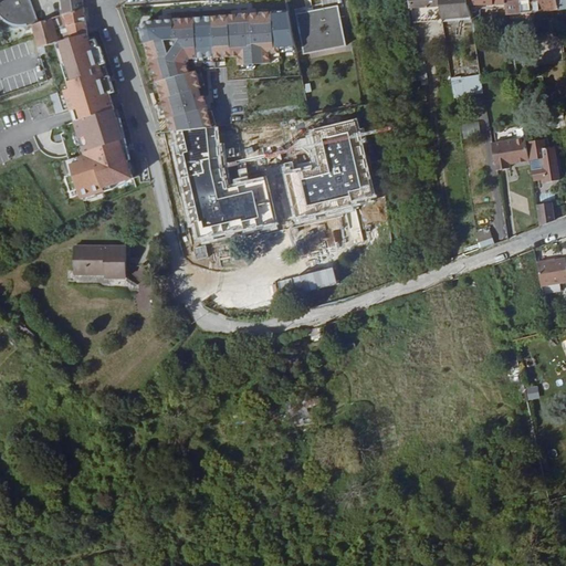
[(16,0),(27,27),(32,25),(39,23),(33,9),(30,0),(16,0)]
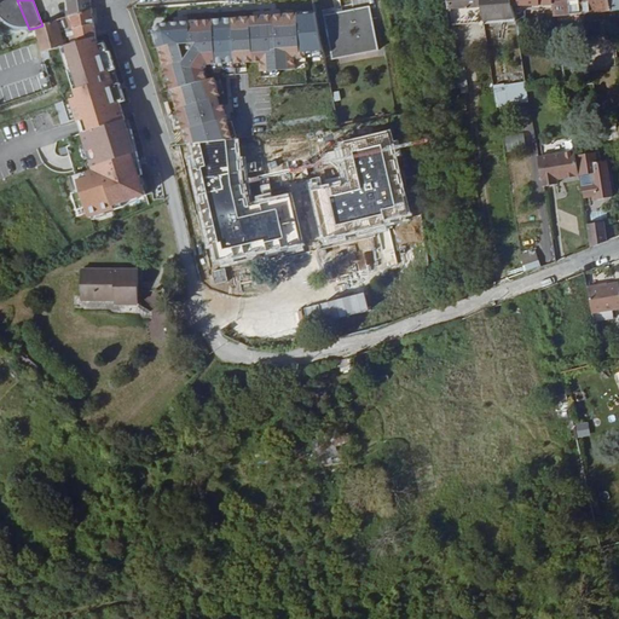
[(42,25),(57,21),(65,17),(67,17),(64,0),(61,0),(36,10),(42,25)]
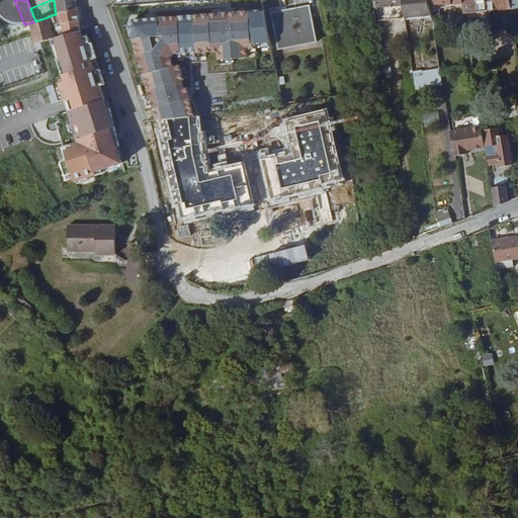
[(54,0),(56,14),(77,6),(76,0),(54,0)]
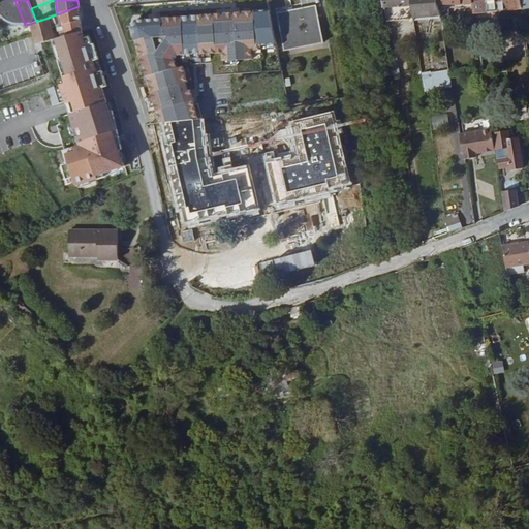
[(383,0),(386,21),(414,18),(412,0),(383,0)]
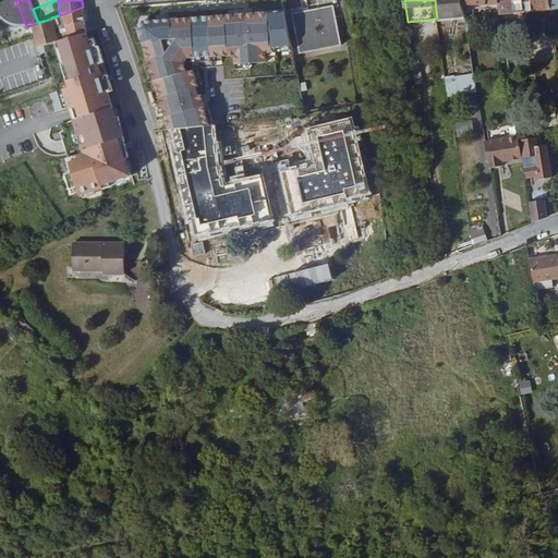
[(435,0),(437,19),(465,15),(464,4),(463,0),(435,0)]
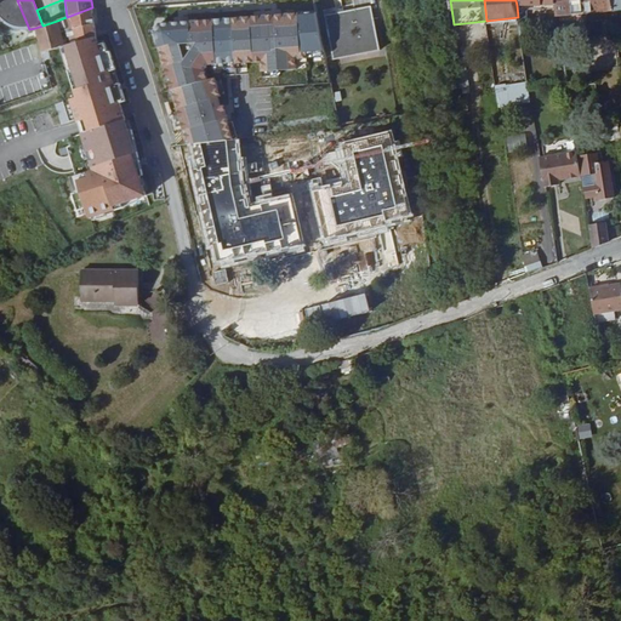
[(556,0),(556,4),(558,16),(587,12),(585,0),(556,0)]
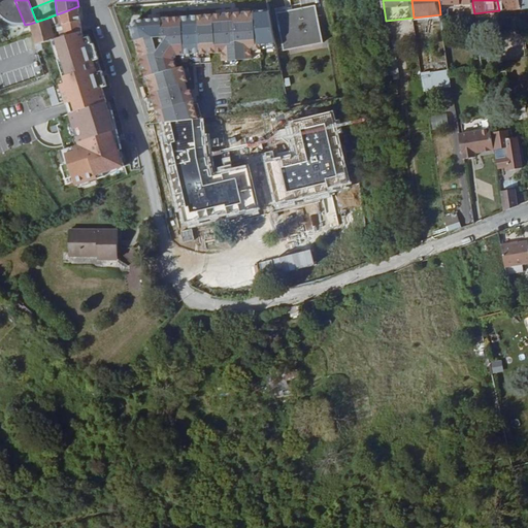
[(497,0),(499,10),(523,8),(523,7),(522,1),(521,0),(497,0)]
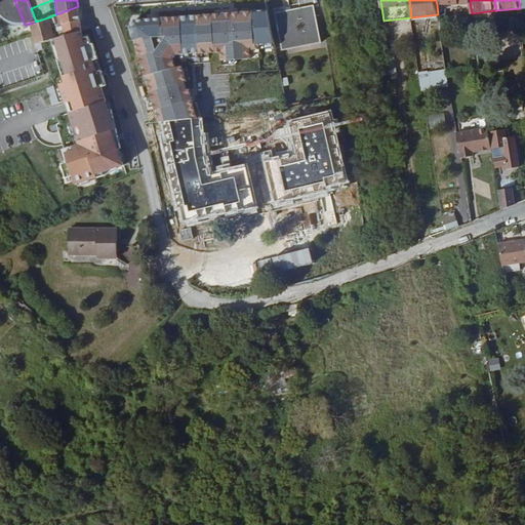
[(322,42),(314,5),(276,12),(283,49),(322,42)]
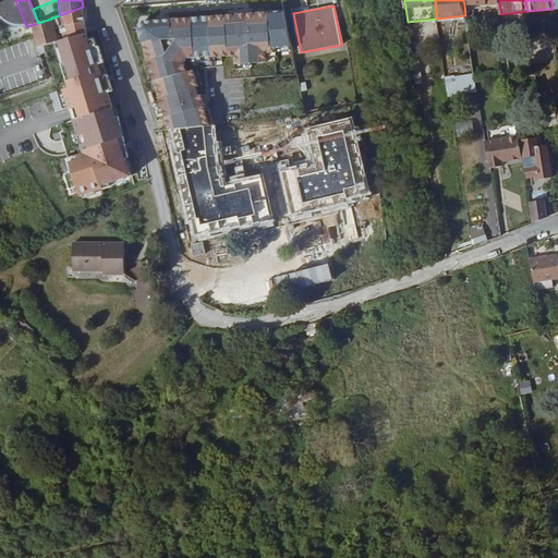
[(79,33),(86,29),(83,7),(60,15),(59,15),(62,26),(64,26),(68,36),(79,33)]
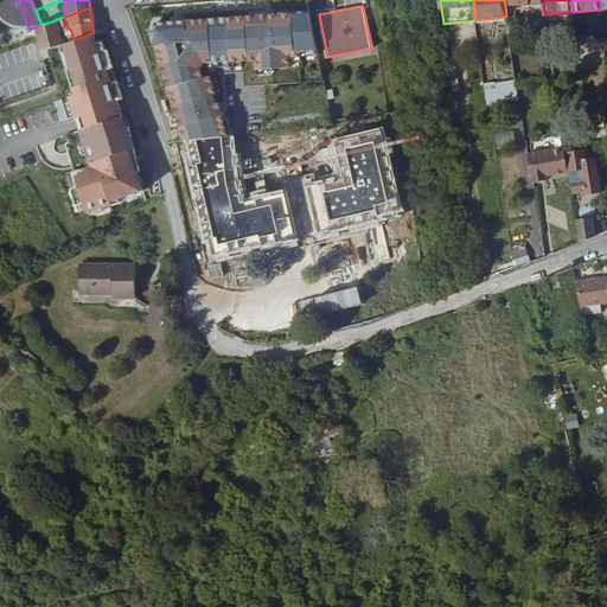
[(56,20),(42,25),(34,27),(40,44),(43,50),(50,48),(61,44),(64,43),(56,20)]
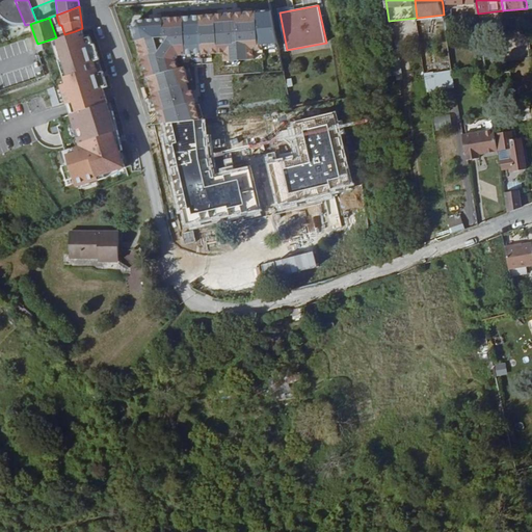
[(204,47),(230,45),(228,23),(202,25),(204,47)]
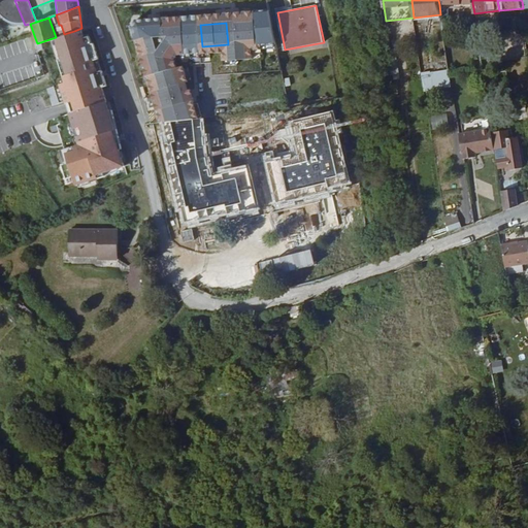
[(76,40),(83,38),(81,28),(74,31),(76,38),(76,40)]
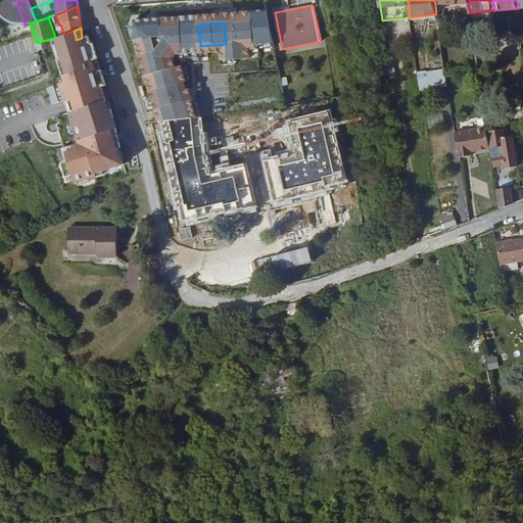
[(74,31),(63,34),(55,37),(52,38),(43,41),(57,84),(66,104),(104,109),(102,101),(99,87),(97,80),(94,67),(92,55),(90,38),(90,36),(82,38),(76,40),(76,38),(74,31)]
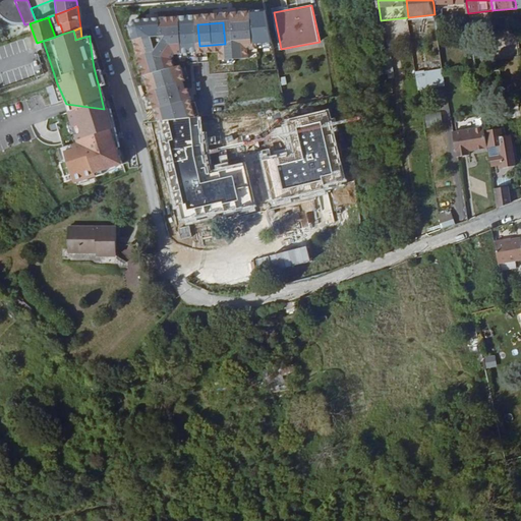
[(92,55),(106,52),(102,38),(101,32),(89,31),(90,36),(90,38),(92,55)]
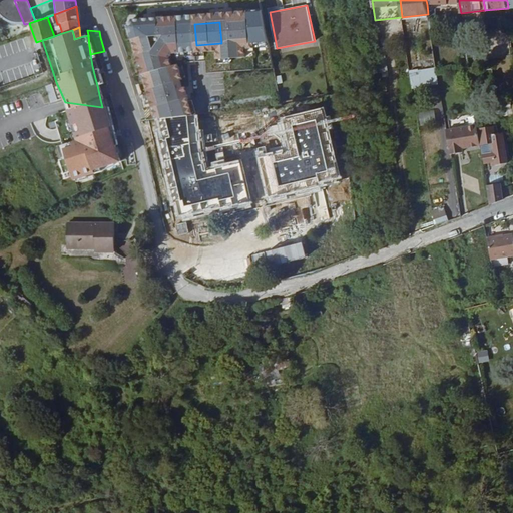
[(493,60),(512,57),(512,49),(510,30),(488,33),(493,60)]
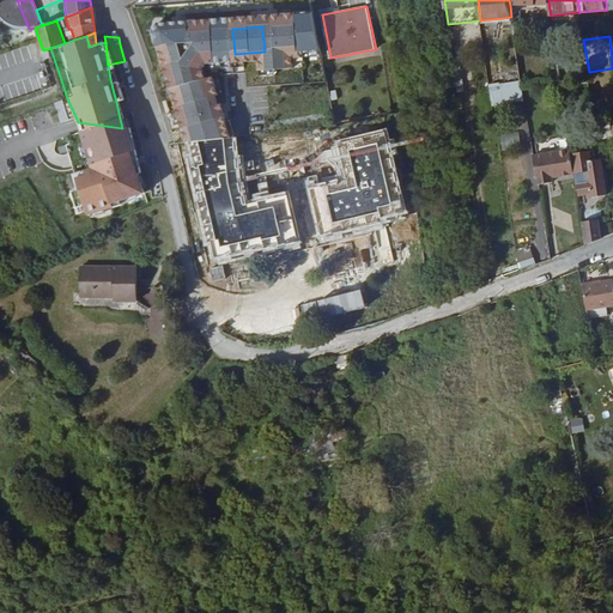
[(525,103),(521,85),(503,86),(507,104),(525,103)]
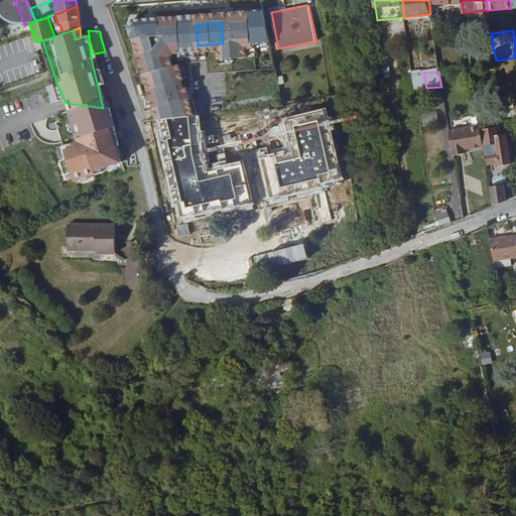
[(410,74),(413,80),(414,90),(426,88),(423,73),(410,74)]
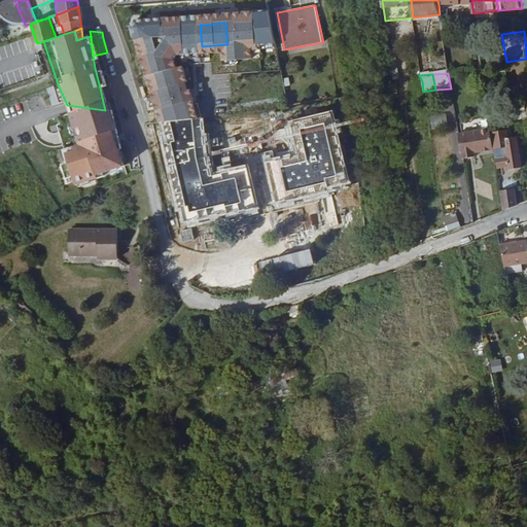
[(103,102),(120,97),(116,82),(100,88),(103,102)]
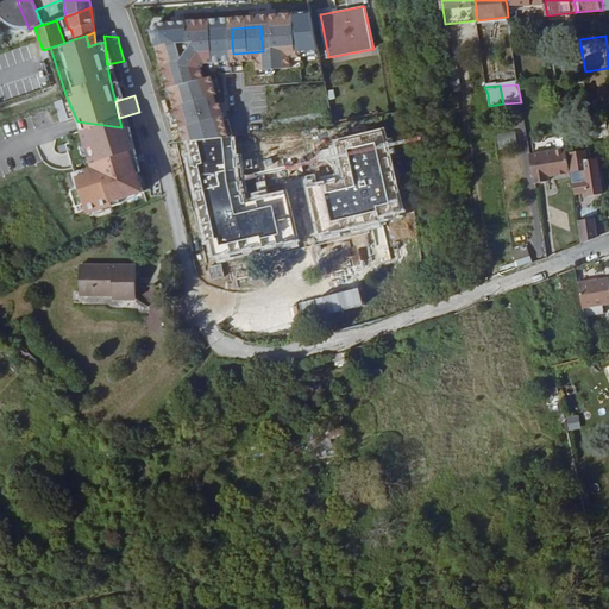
[(518,148),(515,131),(496,133),(498,149),(518,148)]
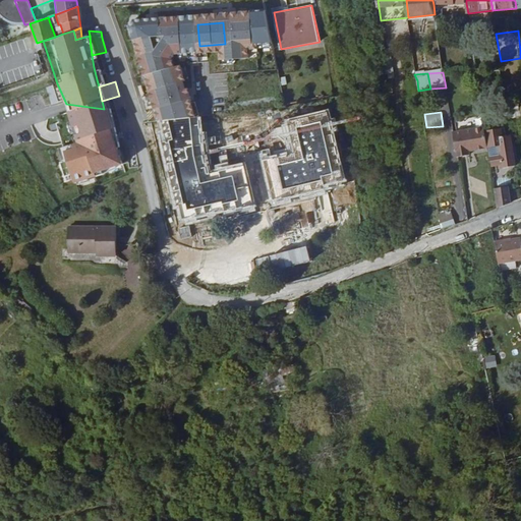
[(336,117),(303,122),(306,143),(340,137),(336,117)]
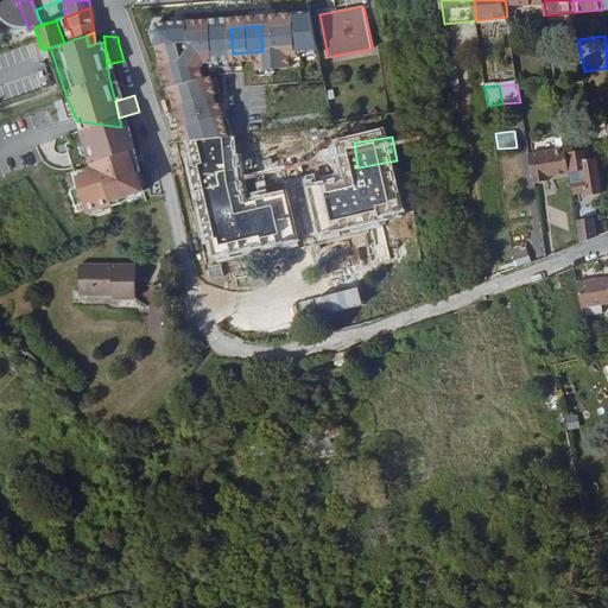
[(565,176),(569,171),(567,157),(567,150),(529,156),(533,184),(549,182),(548,175),(553,175),(556,177),(565,176)]
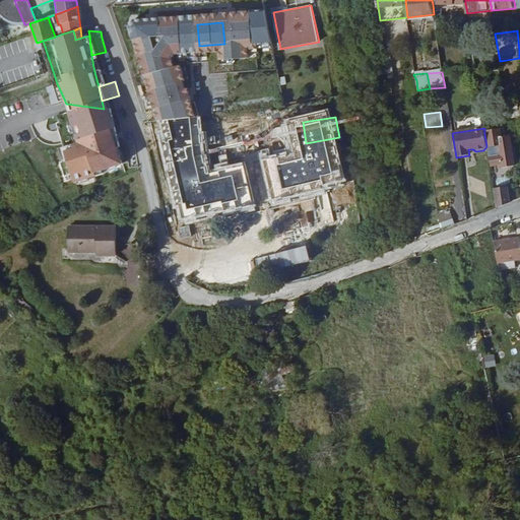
[(484,134),(486,146),(491,170),(501,168),(501,172),(514,170),(510,140),(505,140),(504,131),(484,134)]
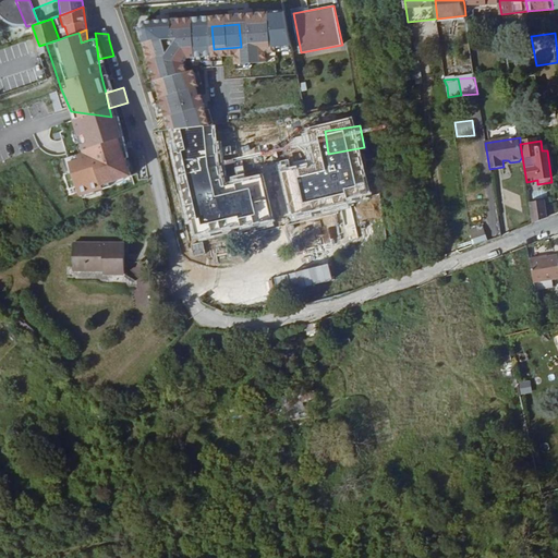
[(82,149),(79,143),(67,149),(87,198),(101,192),(96,180),(108,174),(97,149),(94,150),(91,145),(82,149)]
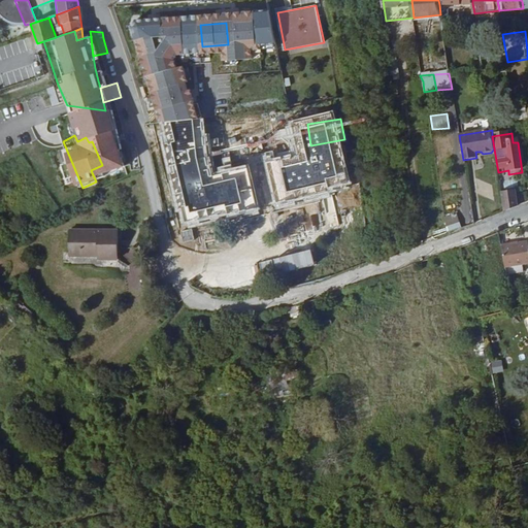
[(205,162),(252,158),(250,135),(203,139),(205,162)]
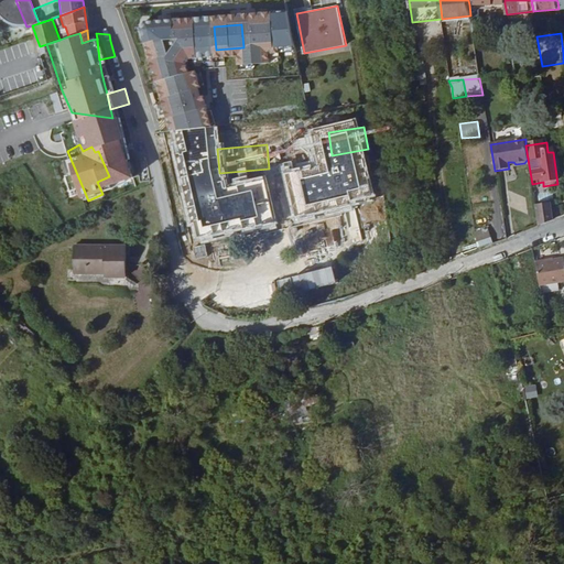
[(368,149),(332,155),(333,159),(348,156),(349,159),(369,155),(368,149)]
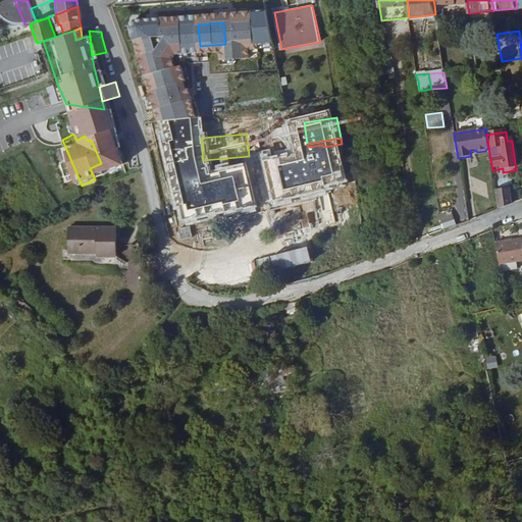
[(338,165),(341,180),(349,178),(348,172),(354,170),(353,163),(338,165)]
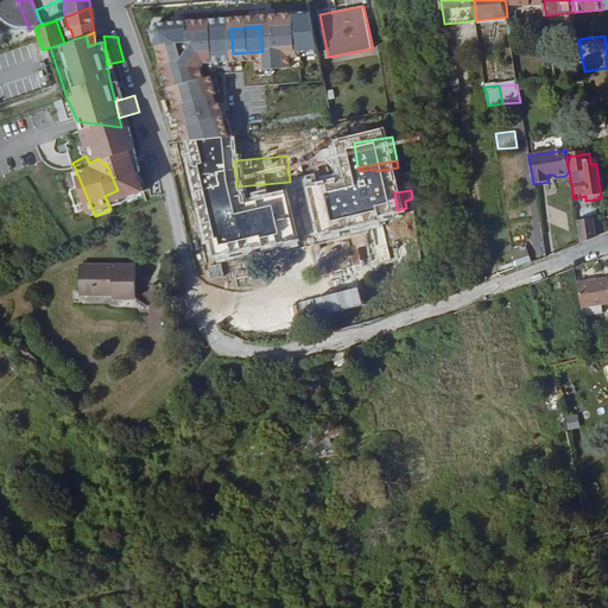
[(577,225),(580,242),(595,236),(593,219),(577,225)]
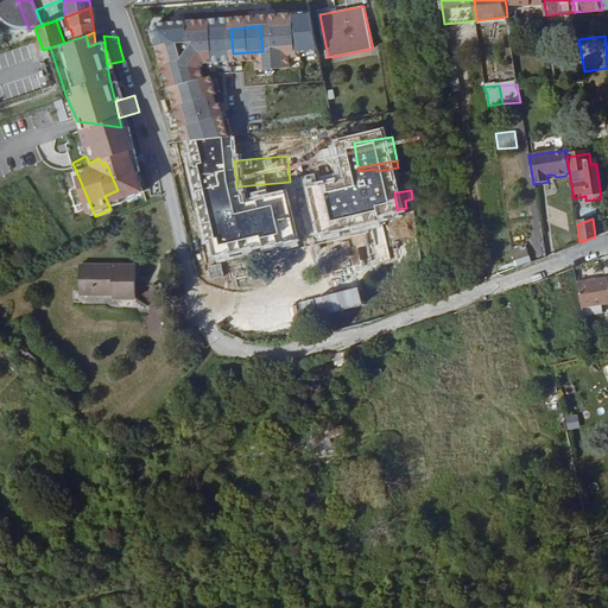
[(206,228),(198,230),(208,266),(217,264),(214,249),(213,249),(209,234),(207,235),(206,228)]
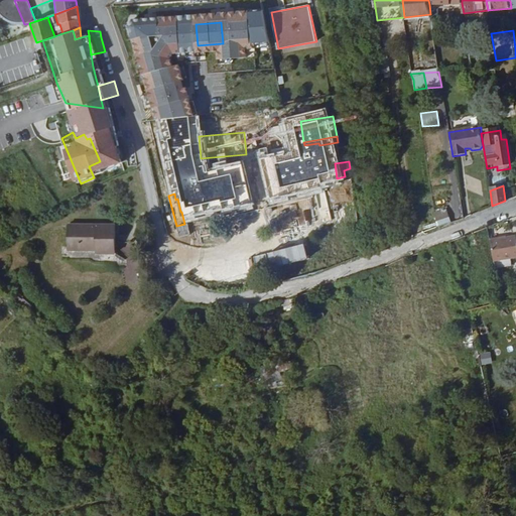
[(118,226),(71,225),(71,250),(98,250),(99,254),(118,253),(118,226)]
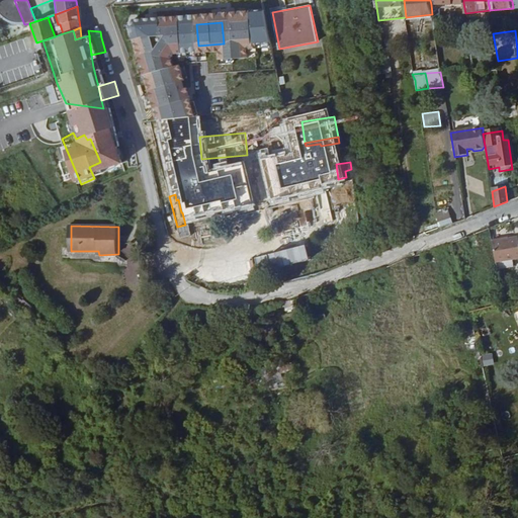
[(517,232),(517,233),(492,238),(496,266),(515,262),(514,256),(517,254),(517,232)]
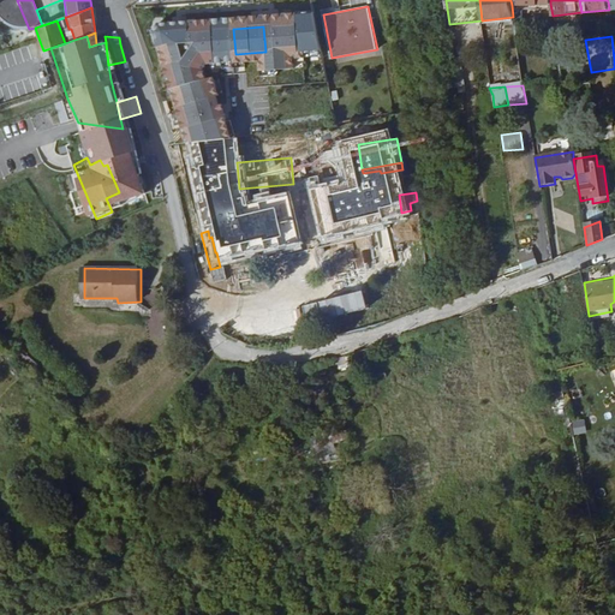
[(374,311),(369,287),(360,288),(365,312),(374,311)]
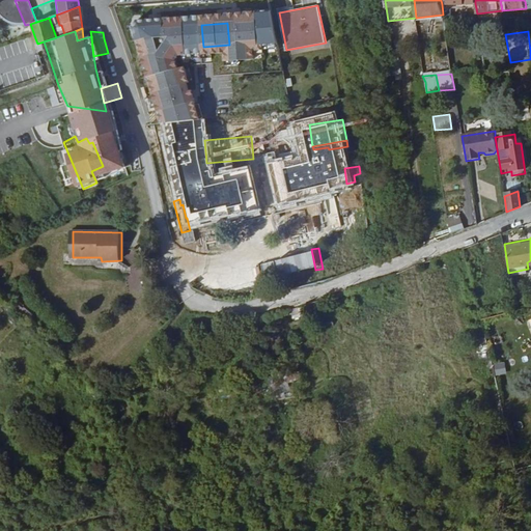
[(313,270),(316,283),(325,281),(323,269),(315,270),(313,270)]
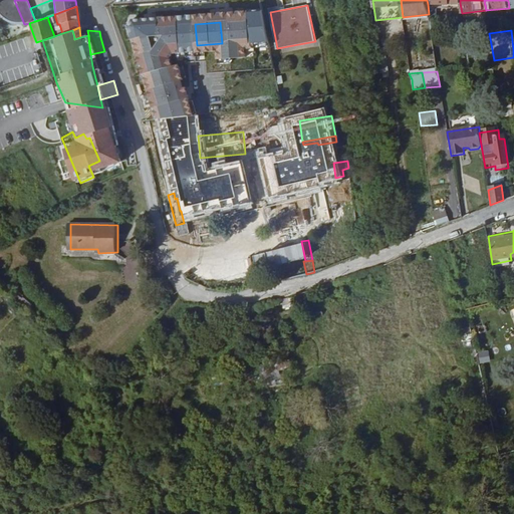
[(26,311),(30,305),(18,295),(14,300),(26,311)]
